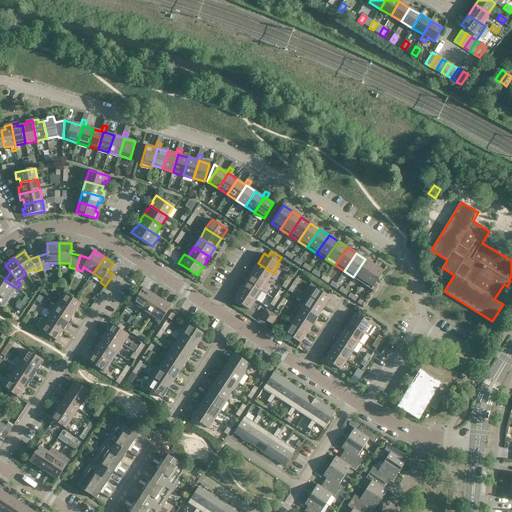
[(365,259),(353,277),(362,283),(374,265),(365,259)]
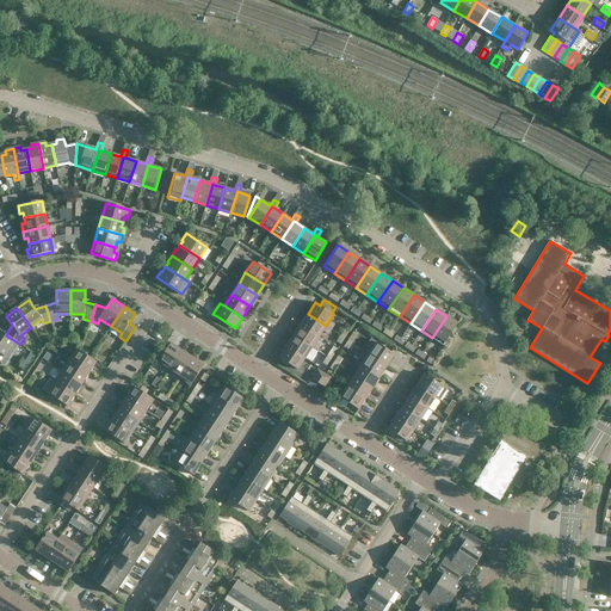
[(301,325),(319,337),(323,331),(328,334),(331,329),(326,326),(308,314),(301,325)]
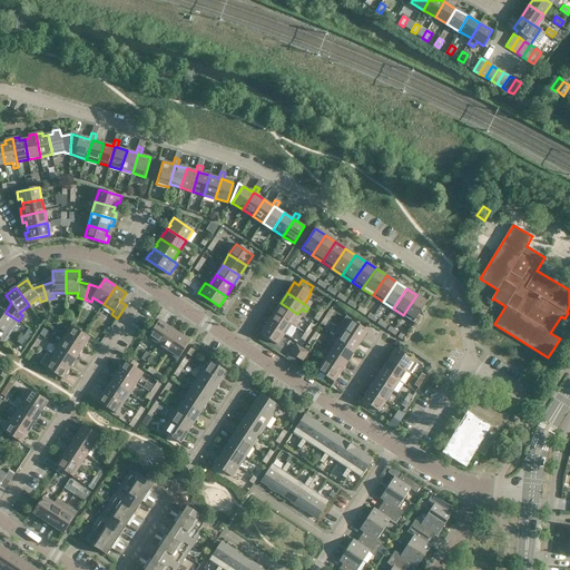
[(416,295),(403,315),(413,322),(426,302),(416,295)]
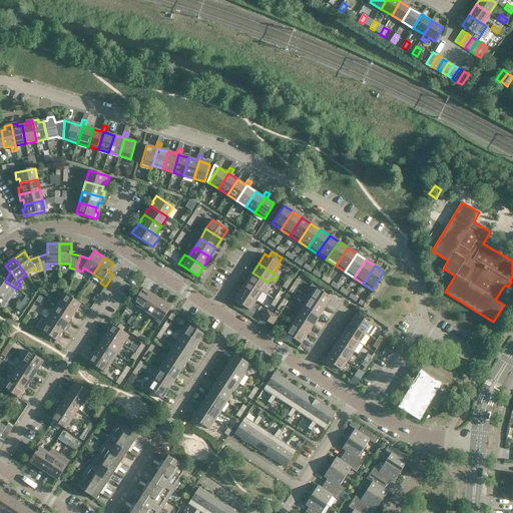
[(246,282),(262,292),(266,295),(269,291),(268,290),(272,285),(268,283),(252,273),(246,282)]
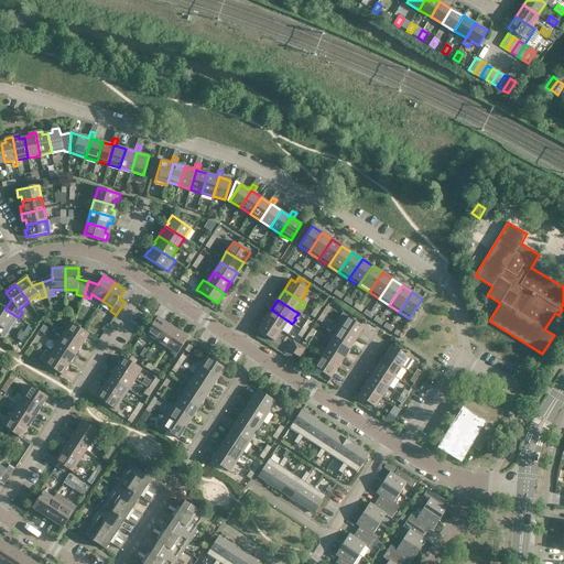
[(6,310),(6,308),(0,305),(0,334),(1,335),(14,315),(6,310)]
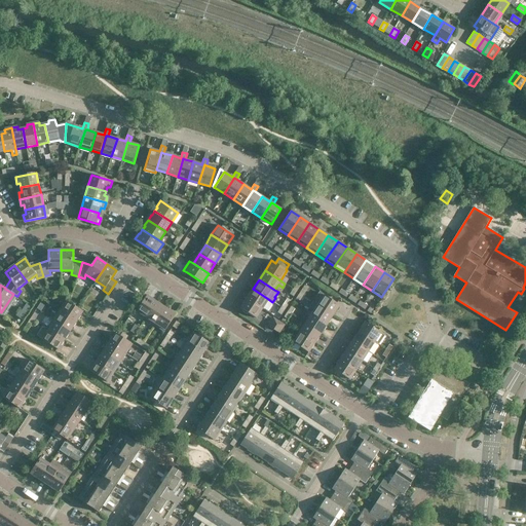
[(247,298),(262,308),(268,299),(253,289),(247,298)]
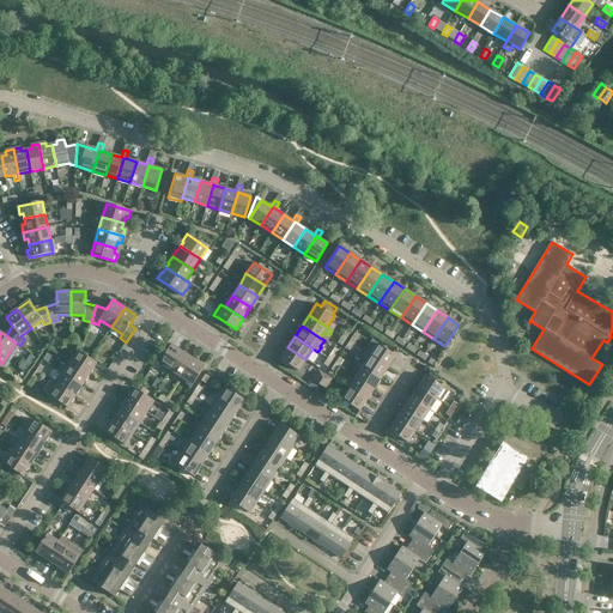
[(387,350),(377,344),(372,340),(368,347),(374,351),(370,356),(388,366),(395,356),(393,353),(396,347),(390,344),(387,350)]
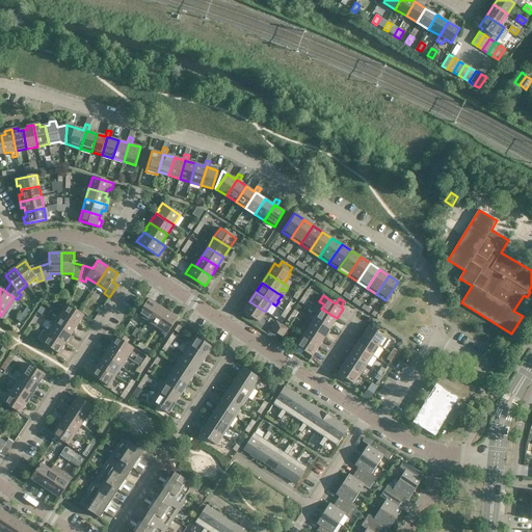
[(148,322),(158,306),(149,299),(137,316),(148,322)]
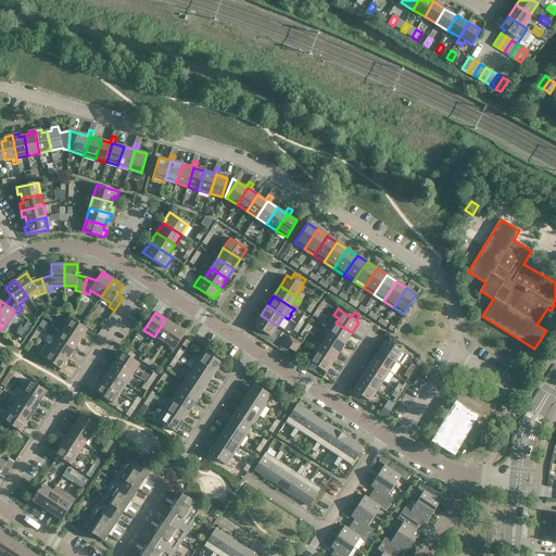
[(270,337),(277,326),(261,315),(254,326),(270,337)]
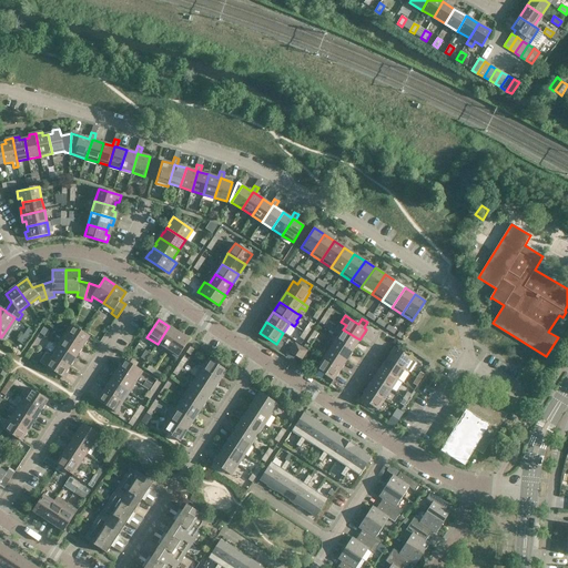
[(303,332),(307,334),(314,324),(310,322),(303,332)]
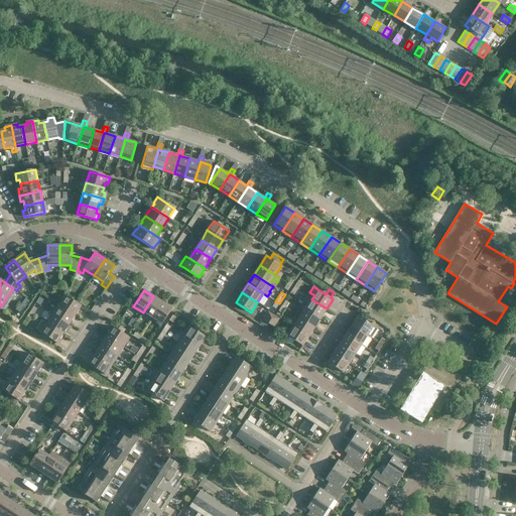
[(58,304),(75,315),(82,305),(65,294),(58,304)]
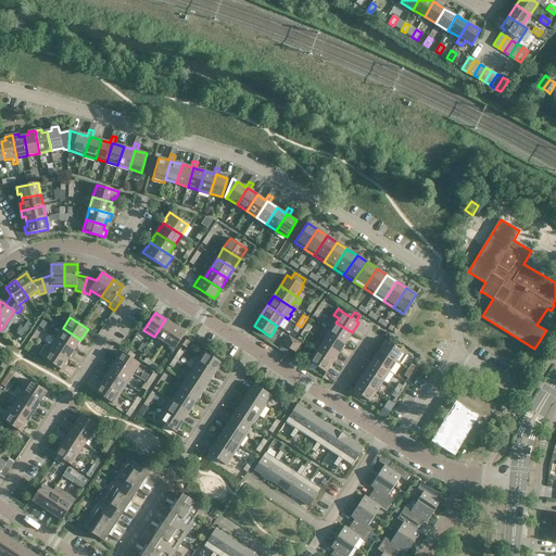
[(165,319),(154,337),(164,343),(175,326),(165,319)]
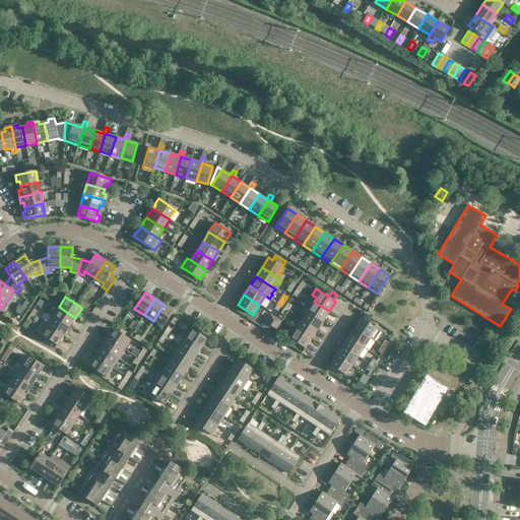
[(308,311),(323,320),(329,311),(314,302),(308,311)]
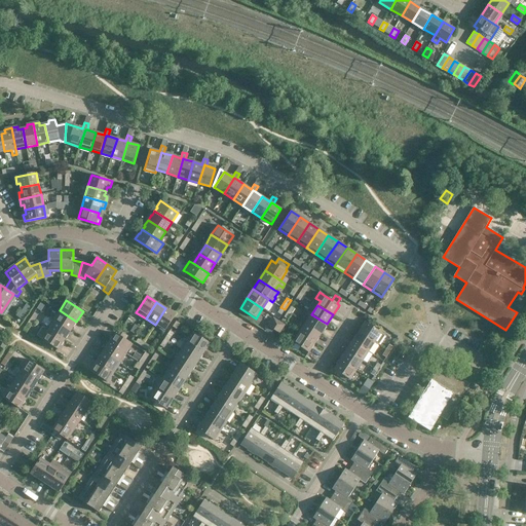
[(165,308),(155,325),(164,332),(176,314),(165,308)]
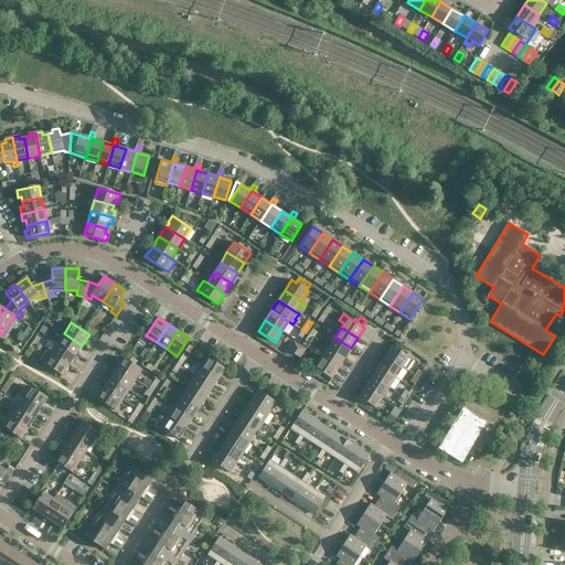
[(75,355),(82,345),(64,333),(57,343),(75,355)]
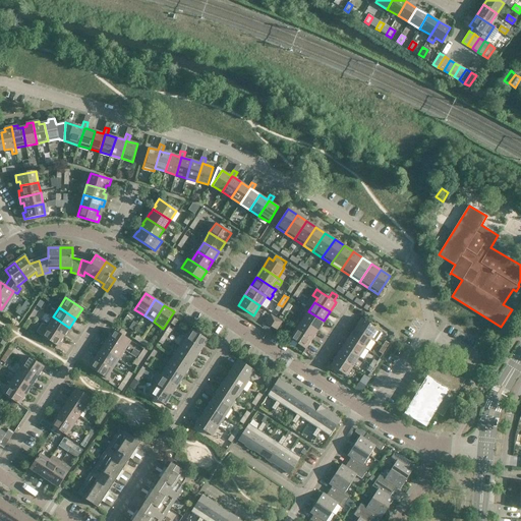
[(302,321),(317,330),(324,321),(308,311),(302,321)]
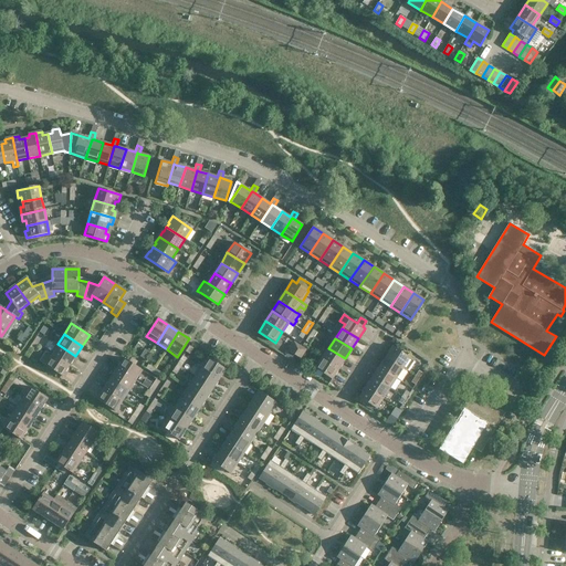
[(294,355),(301,345),(294,342),(289,350),(294,355)]
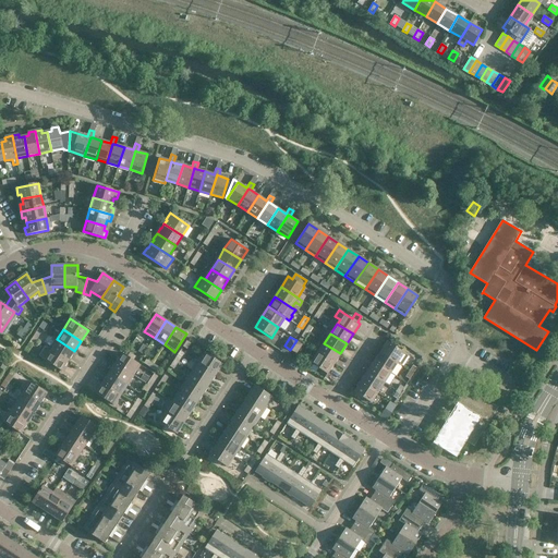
[(69,361),(74,351),(57,339),(50,349),(69,361)]
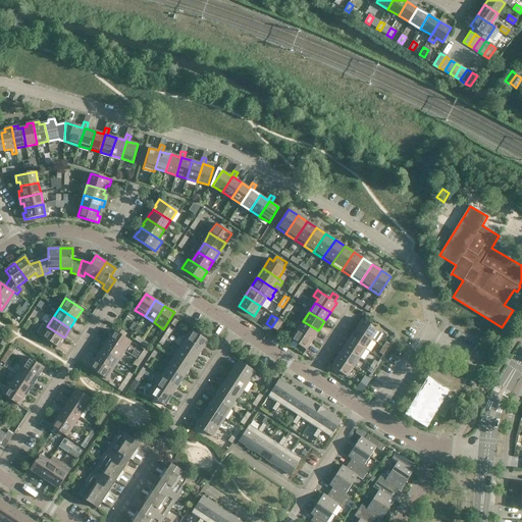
[(277,318),(271,327),(277,331),(282,322),(277,318)]
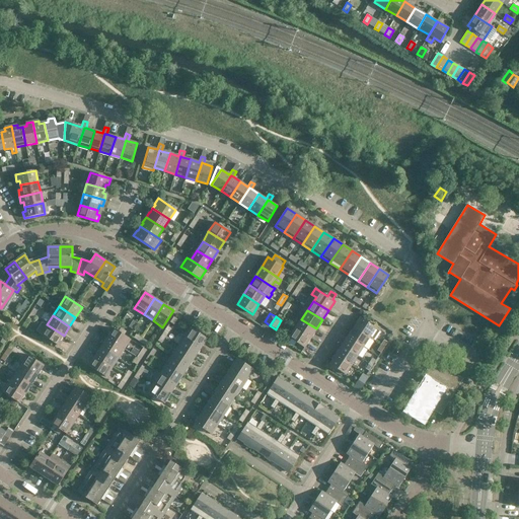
[(354,327),(369,338),(375,327),(360,317),(354,327)]
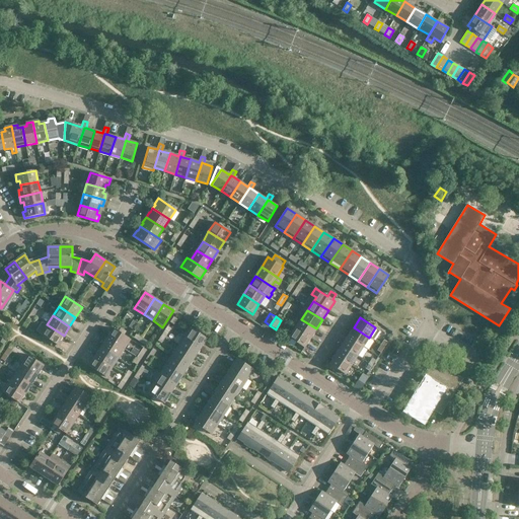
[(295,328),(310,339),(316,328),(301,319),(295,328)]
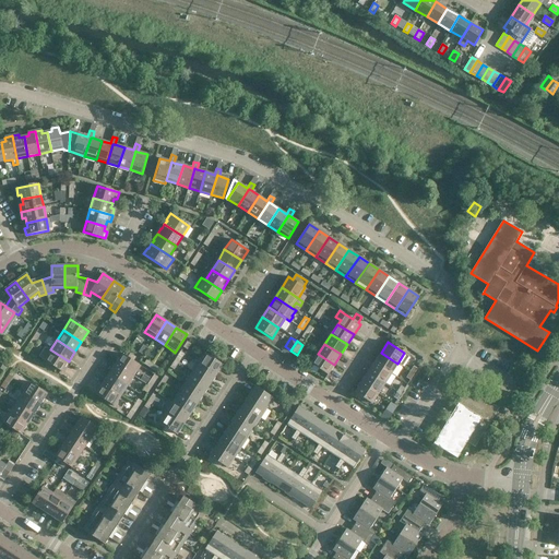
[(69,361),(50,349),(46,346),(39,357),(61,371),(69,361)]
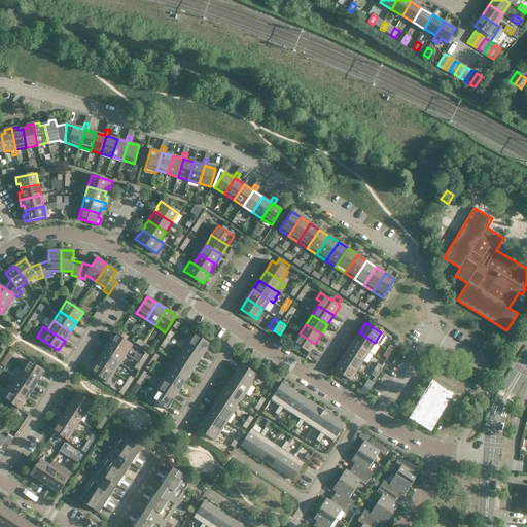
[(186,343),(204,353),(210,344),(194,332),(186,343)]
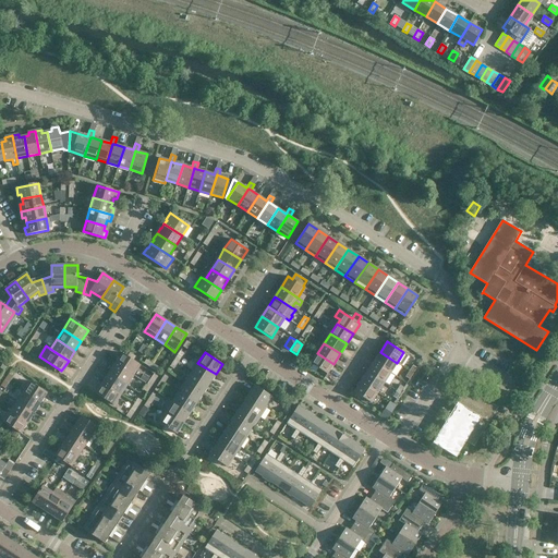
[(374,362),(390,373),(397,363),(380,352),(374,362)]
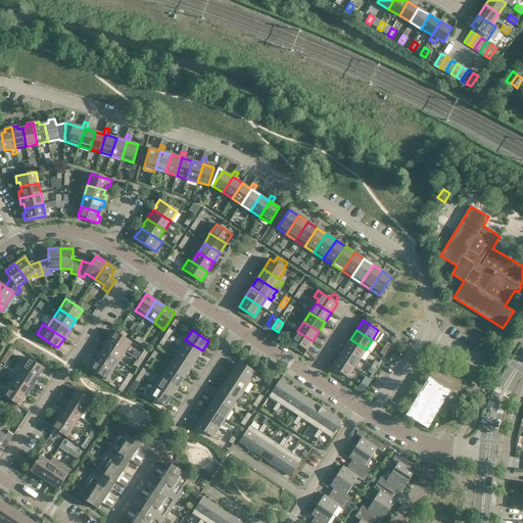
[(132,342),(125,338),(120,334),(114,331),(108,341),(126,351),(132,342)]
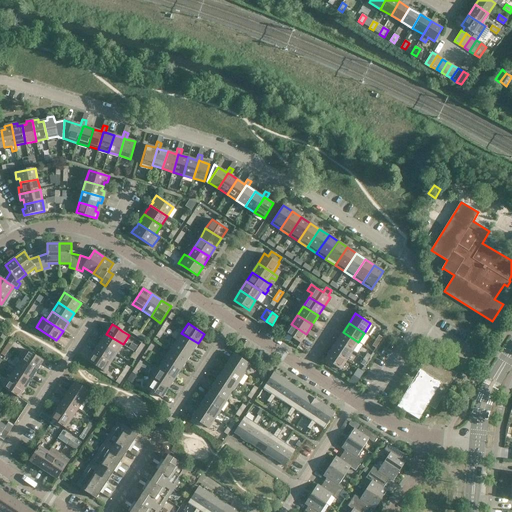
[(300,343),(306,334),(291,324),(285,333),(300,343)]
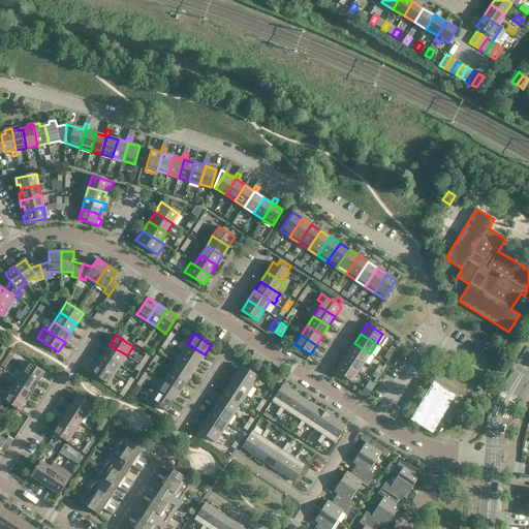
[(348,352),(364,363),(370,353),(354,343),(348,352)]
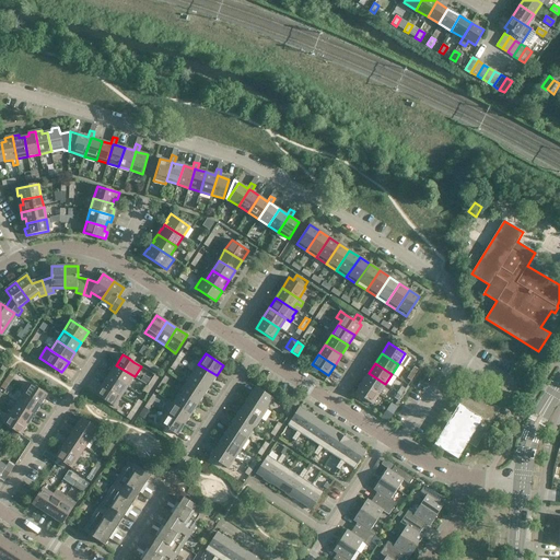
[(193,374),(210,385),(217,375),(198,364),(193,374)]
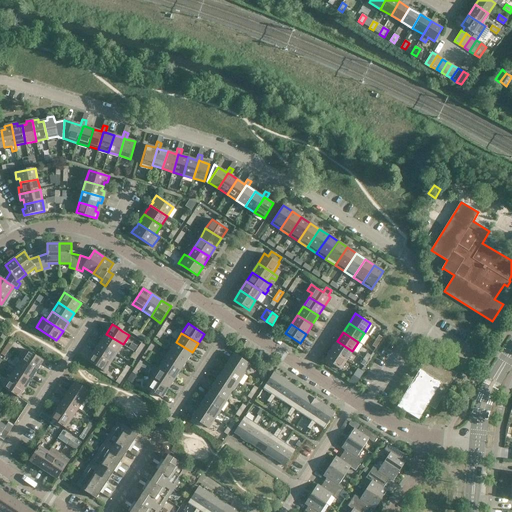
[(100,343),(117,353),(123,344),(106,334),(100,343)]
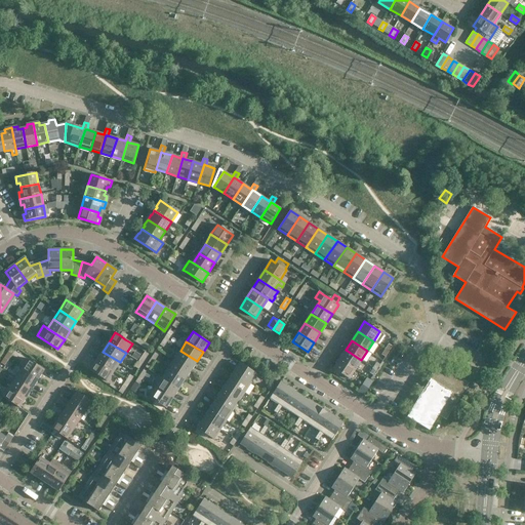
[(339,359),(355,369),(361,360),(346,350),(339,359)]
